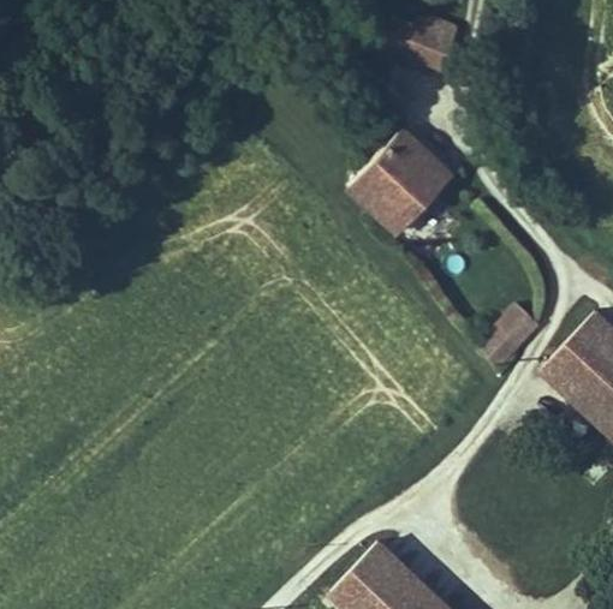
[(381,52),(435,67),(447,28),(393,11),(381,52)]
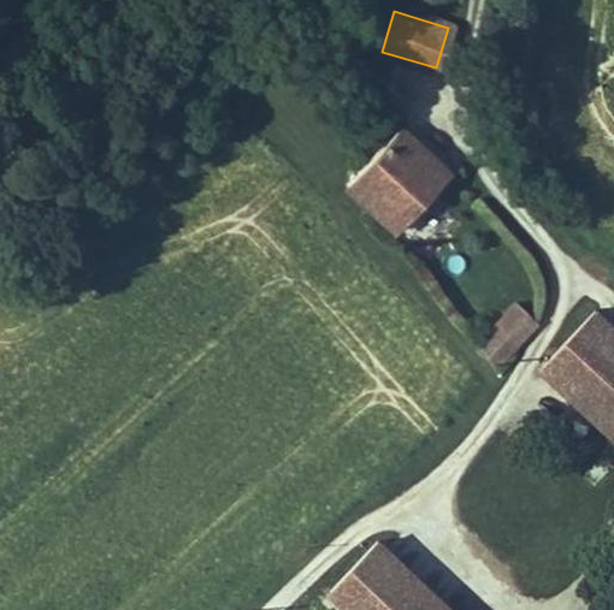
[(446,185),(391,136),(346,185),(400,235),(446,185)]
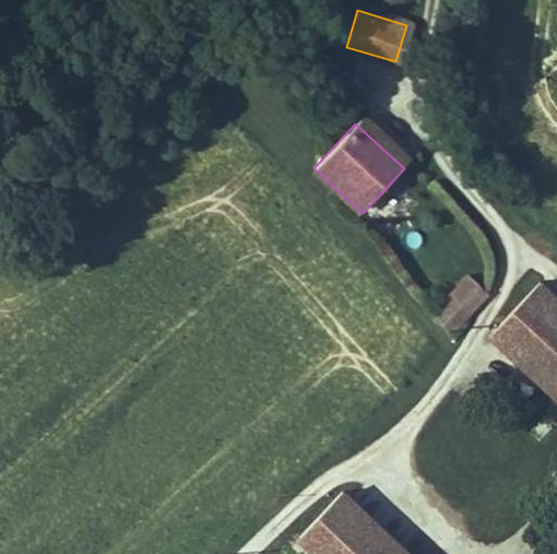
[(428,303),(442,317),(449,323),(466,305),(445,284),(428,303)]
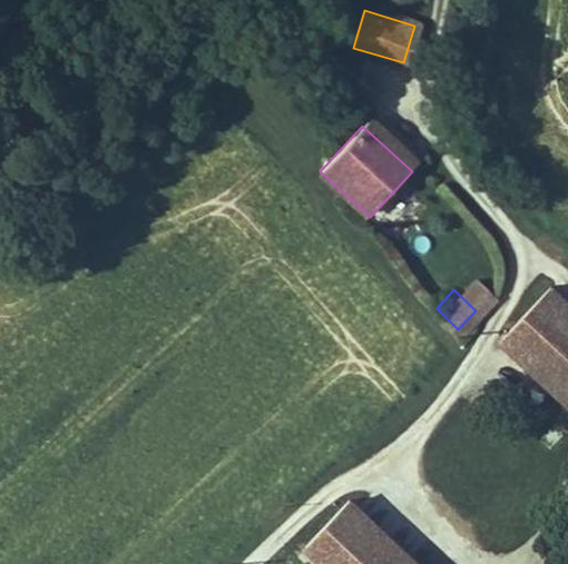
[(500,349),(567,407),(567,318),(542,298),(500,349)]
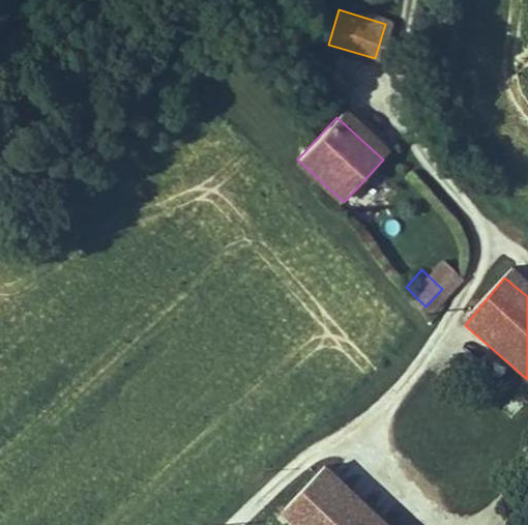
[(426,524),(354,464),(317,505),(341,524),(426,524)]
